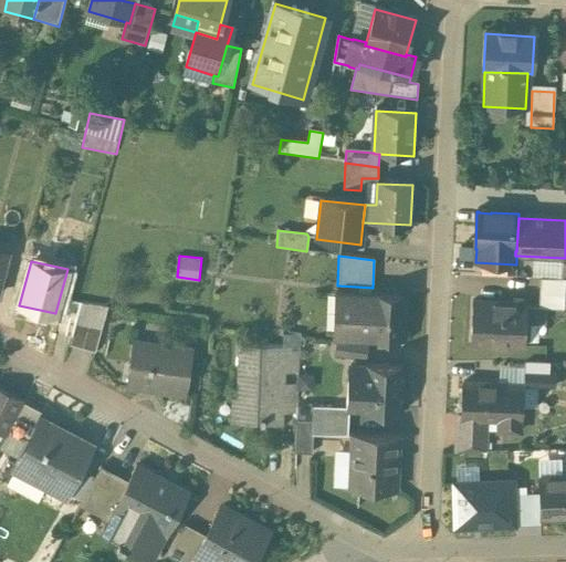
[(565,281),(540,280),(538,309),(563,310),(565,281)]
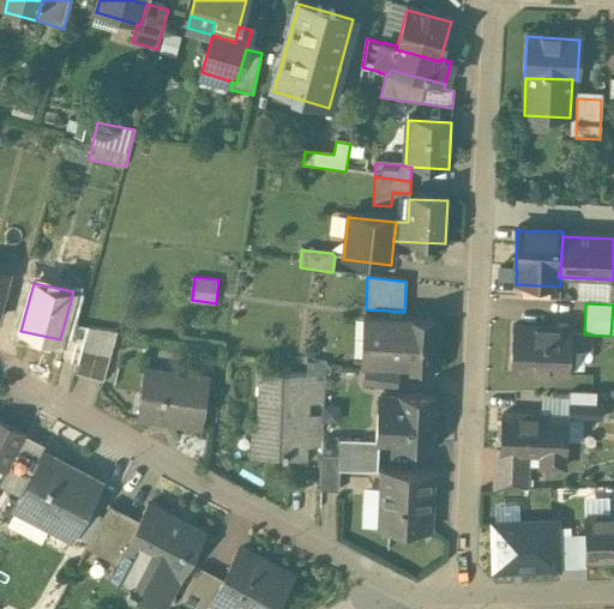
[(402,321),(366,319),(363,363),(399,365),(402,321)]
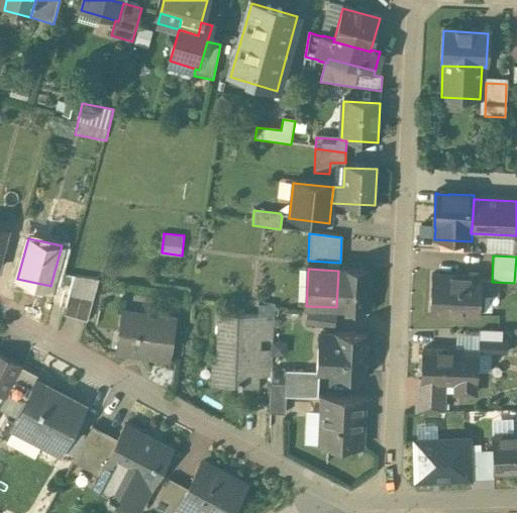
[(372,271),(338,270),(336,307),(336,308),(370,310),(372,271)]
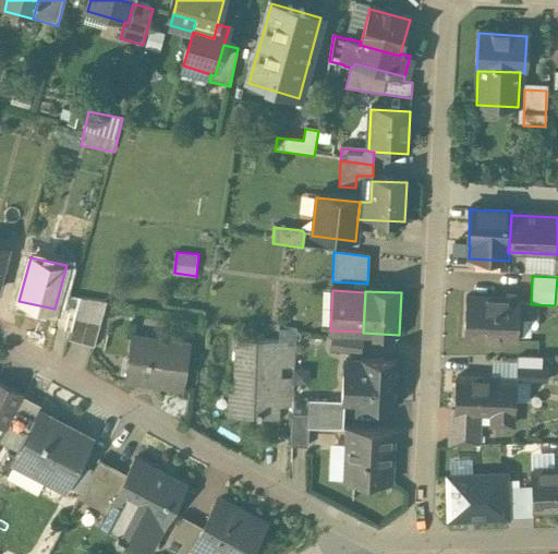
[(69,299),(64,301),(57,329),(71,334),(75,318),(81,300),(69,297),(69,299)]
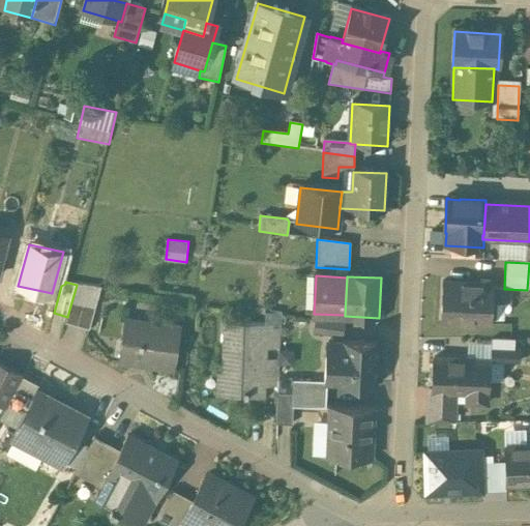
[(492,286),(442,283),(440,321),(490,324),(492,286)]
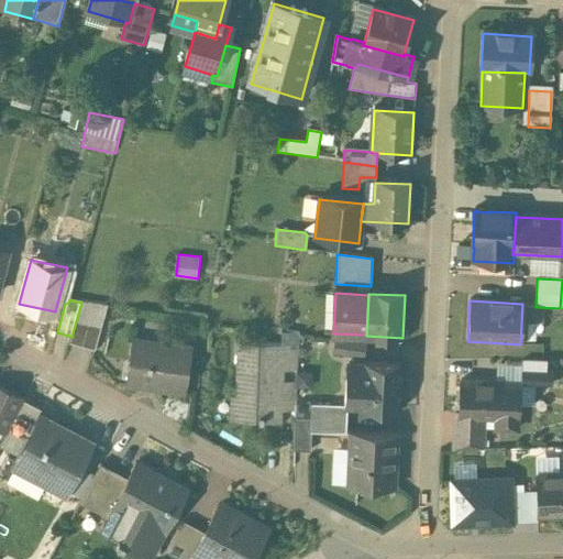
[(106,306),(81,303),(76,321),(101,328),(107,306),(106,306)]
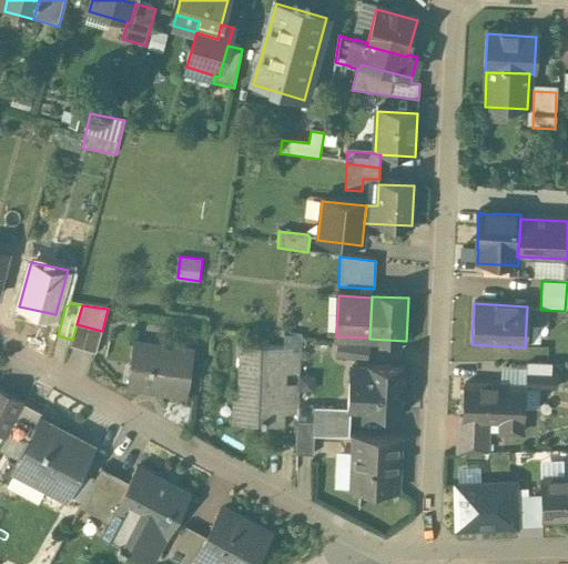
[(102,331),(77,324),(72,340),(70,349),(94,355),(102,331)]
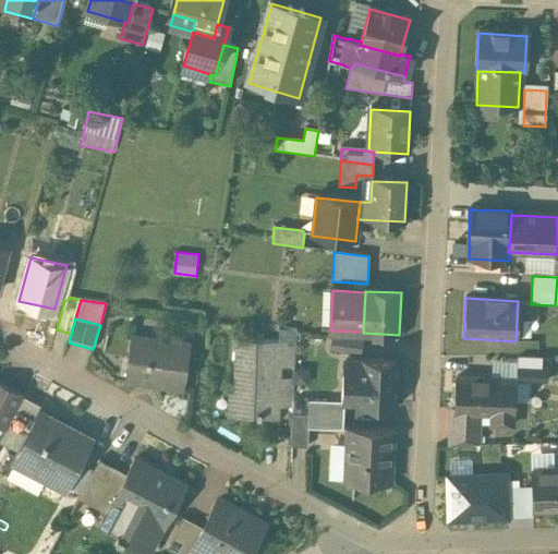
[(187,347),(132,338),(125,383),(181,390),(187,347)]
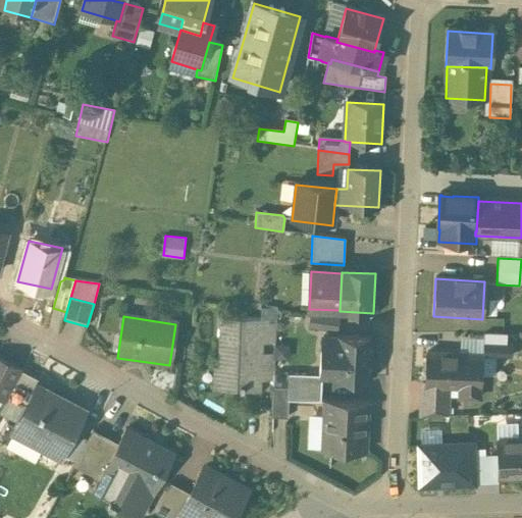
[(261,321),(220,319),(218,391),(259,393),(261,321)]
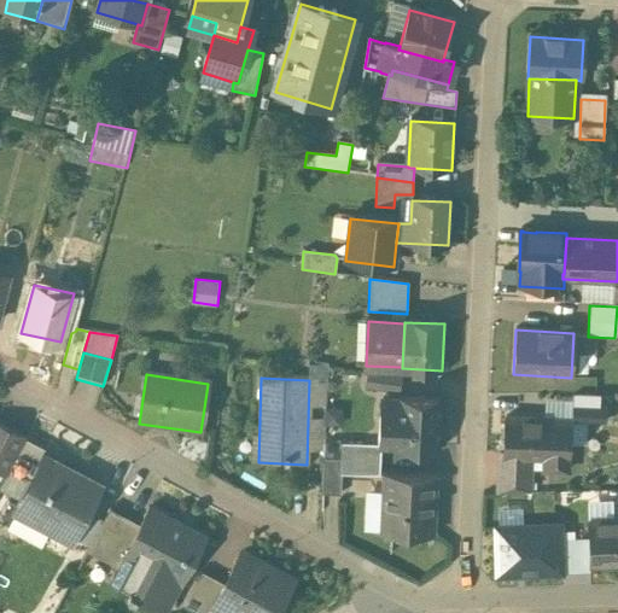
[(439,401),(398,398),(398,401),(396,447),(437,449),(439,401)]
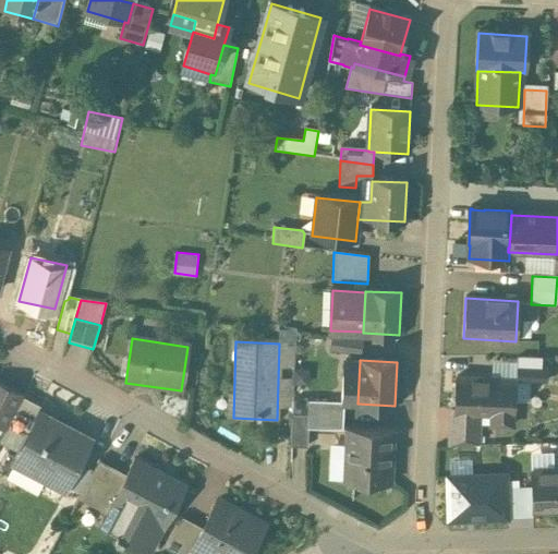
[(360,362),(348,361),(347,388),(344,402),(343,402),(358,404),(360,362)]
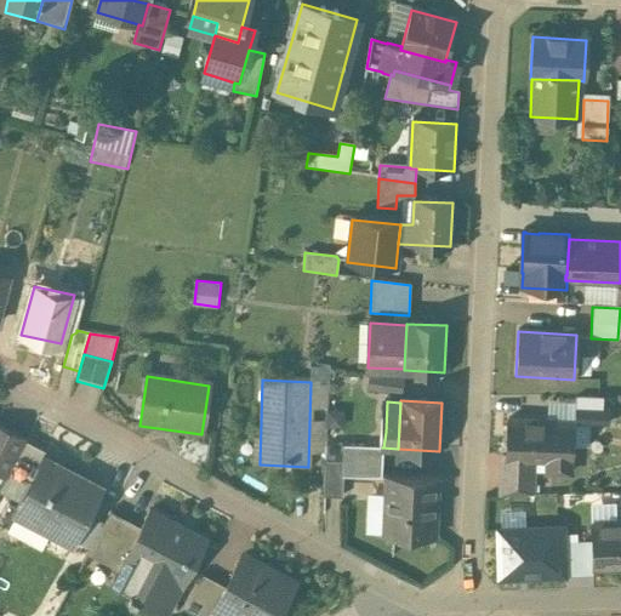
[(608,411),(575,410),(574,425),(608,426),(608,411)]
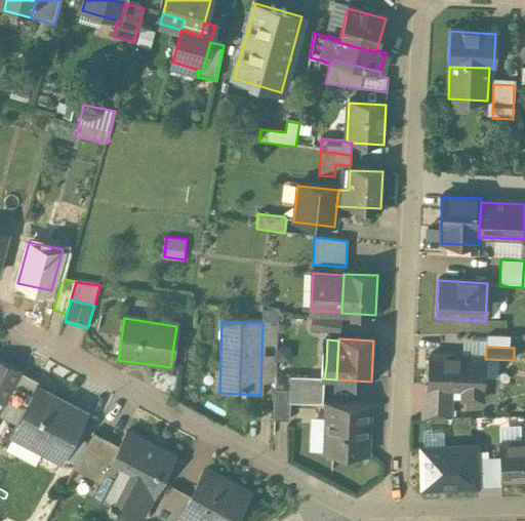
[(479,358),(429,356),(428,388),(428,389),(450,390),(461,390),(461,401),(481,402),(483,364),(479,358)]
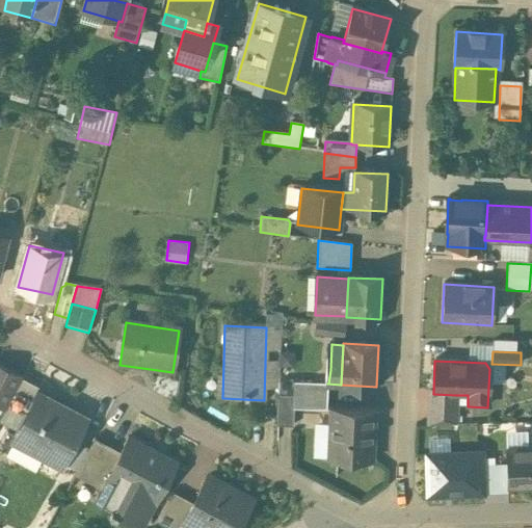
[(0,408),(5,412),(7,408),(23,378),(0,366),(0,408)]
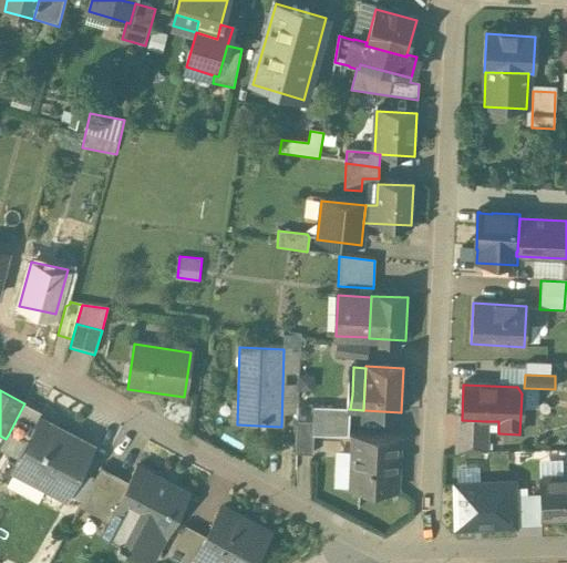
[(43,416),(23,406),(8,436),(26,446),(28,447),(41,420),(43,416)]
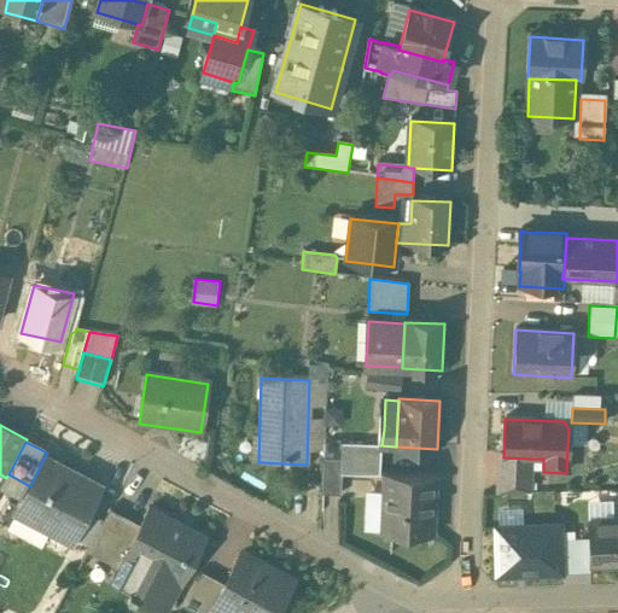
[(382,445),(340,444),(340,459),(380,461),(380,445),(382,445)]
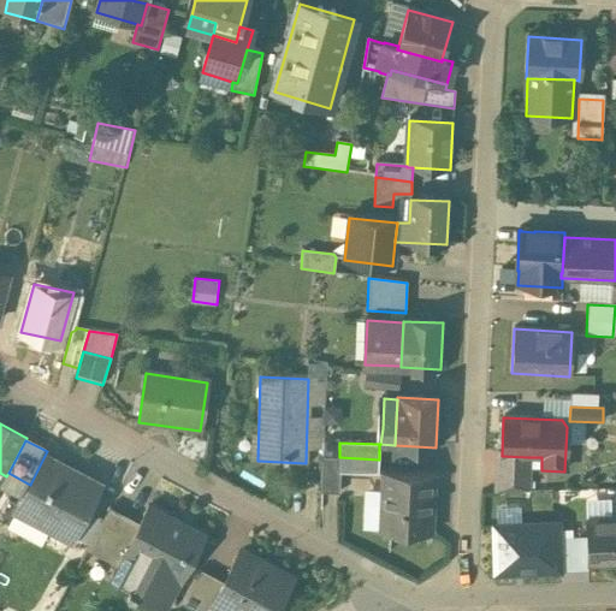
[(528,457),(502,456),(502,455),(497,454),(496,492),(526,492),(528,457)]
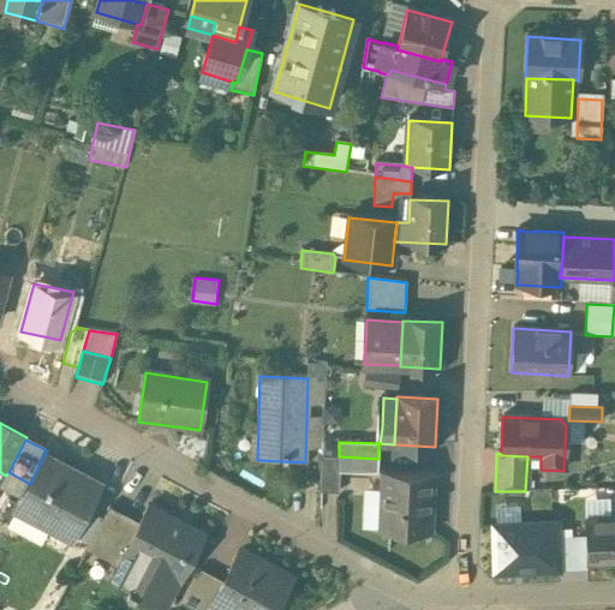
[(99,483),(45,455),(30,484),(28,483),(17,504),(54,524),(48,533),(69,544),(102,483),(100,482),(99,483)]
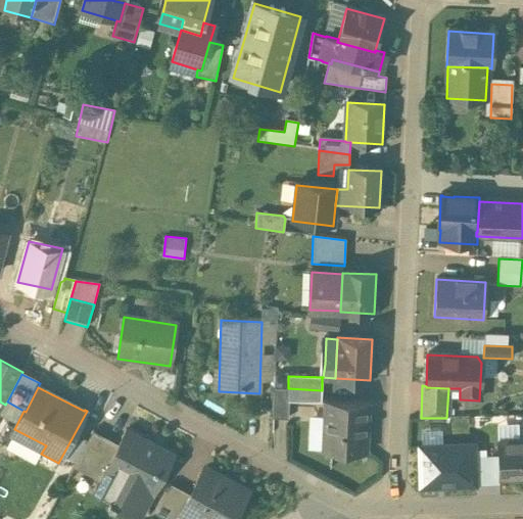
[(288,388),(273,388),(272,418),(288,419),(289,402),(288,388)]
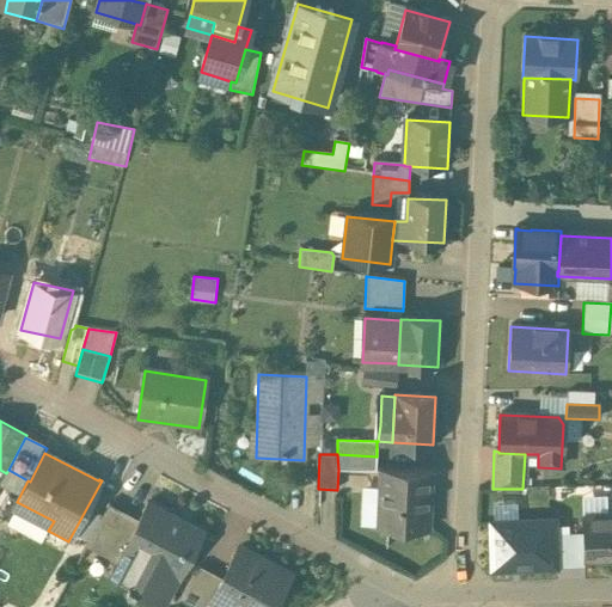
[(377,457),(337,454),(338,470),(375,471),(377,457)]
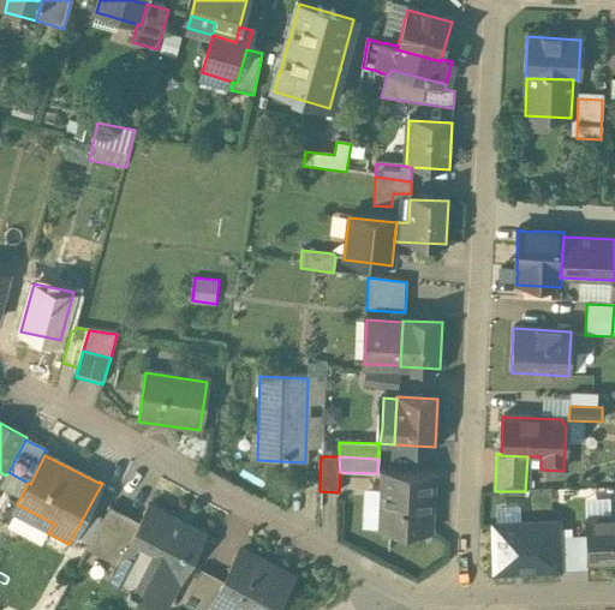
[(434,476),(383,473),(381,531),(431,533),(434,476)]
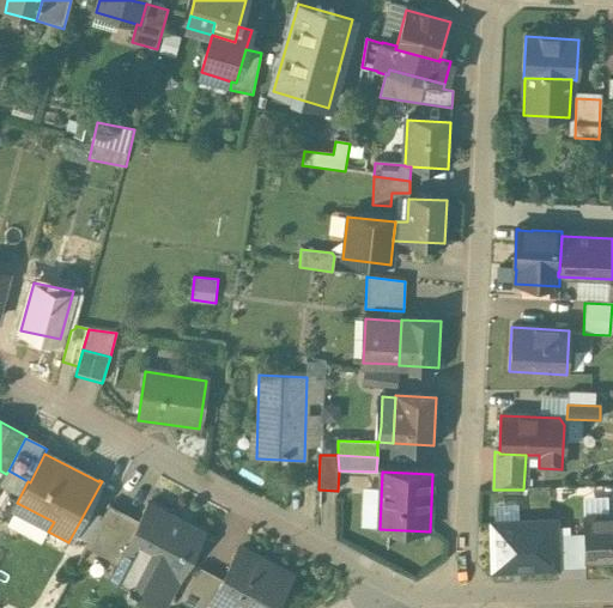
[(612,486),(582,487),(583,517),(612,516),(612,486)]
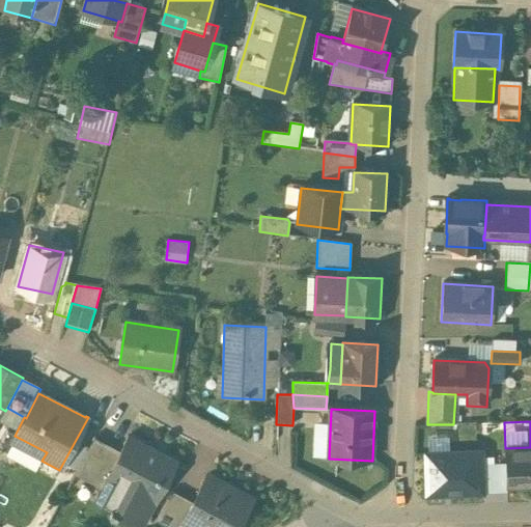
[(142,445),(128,438),(116,460),(107,476),(108,477),(128,487),(114,511),(111,510),(109,515),(115,518),(116,517),(134,526),(139,526),(152,501),(156,502),(176,464),(174,463),(173,465),(141,447),(142,445)]
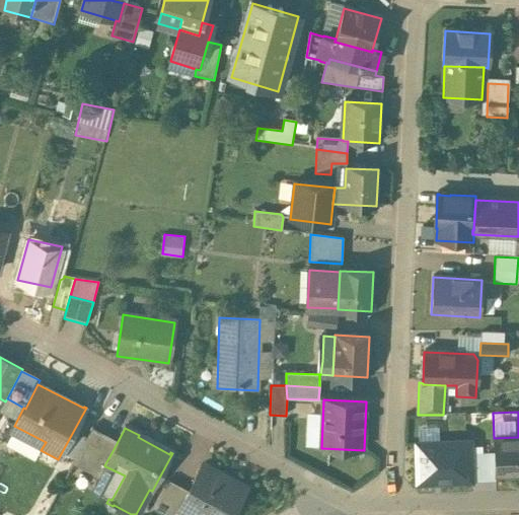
[(114,449),(88,436),(73,464),(99,479),(105,466),(104,465),(114,449)]
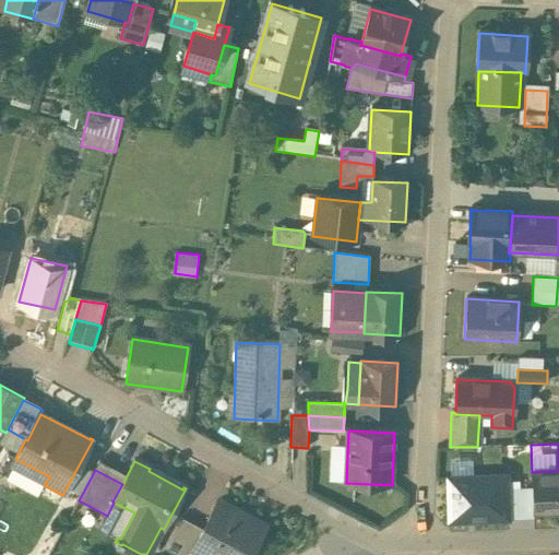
[(558,471),(532,472),(533,514),(556,512),(556,510),(558,509),(558,471)]
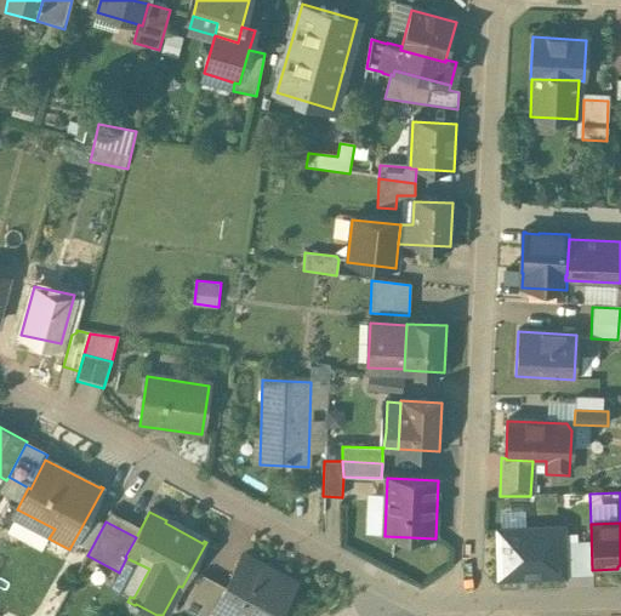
[(557,525),(494,528),(496,577),(559,575),(557,525)]
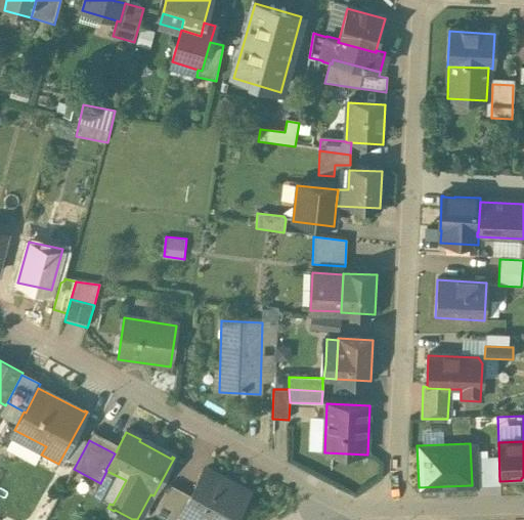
[(232,519),(248,494),(204,471),(190,496),(181,514),(182,515),(190,519),(232,519)]
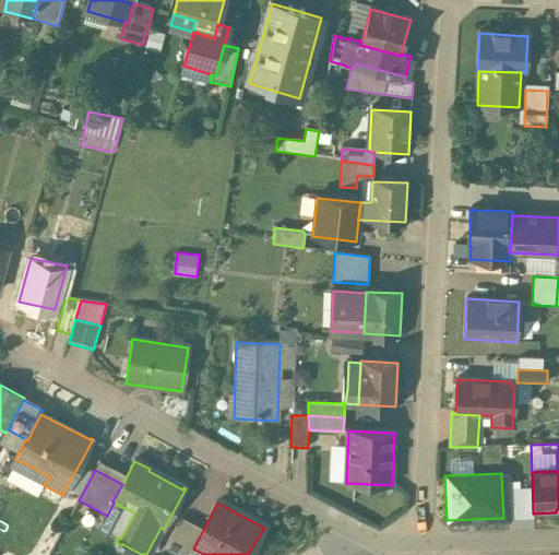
[(182,519),(165,550),(175,554),(192,554),(194,550),(193,548),(203,530),(182,519)]
